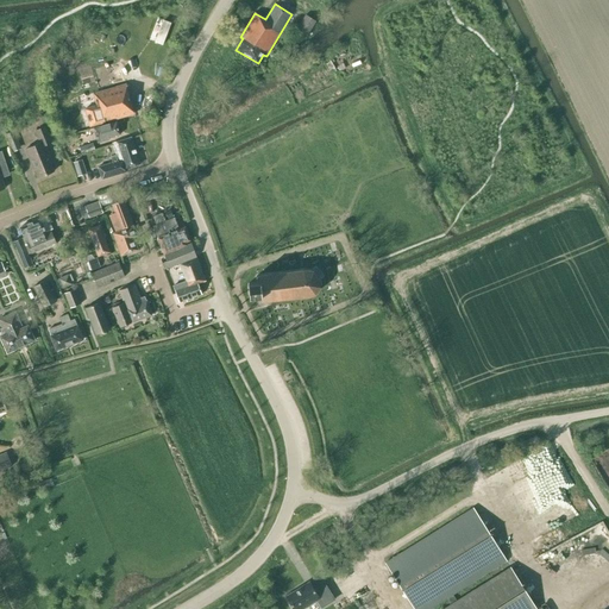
[(296,31),(306,38),(316,22),(307,16),(296,31)]
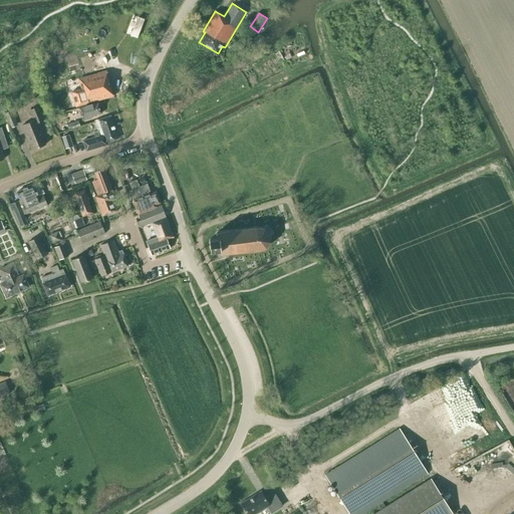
[(100,50),(73,58),(78,77),(105,69),(100,50)]
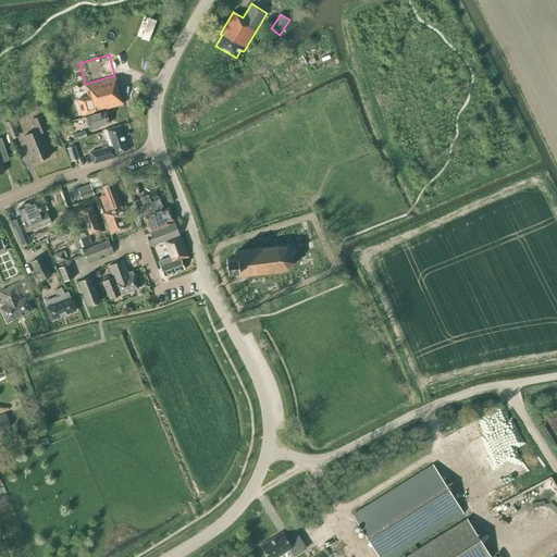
[(123,104),(115,77),(85,86),(88,96),(77,99),(83,116),(123,104)]
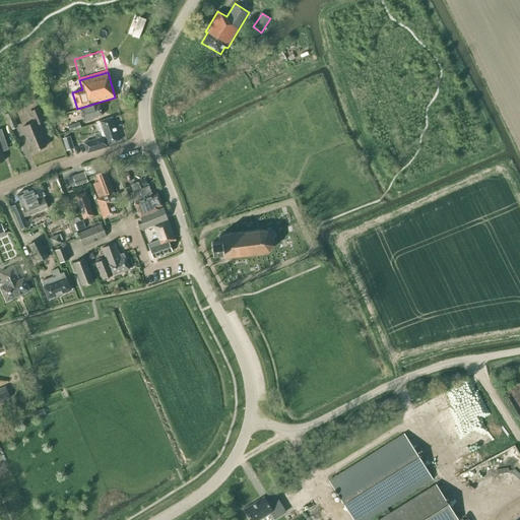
[(103,115),(100,104),(80,109),(83,122),(92,120),(91,118),(103,115)]
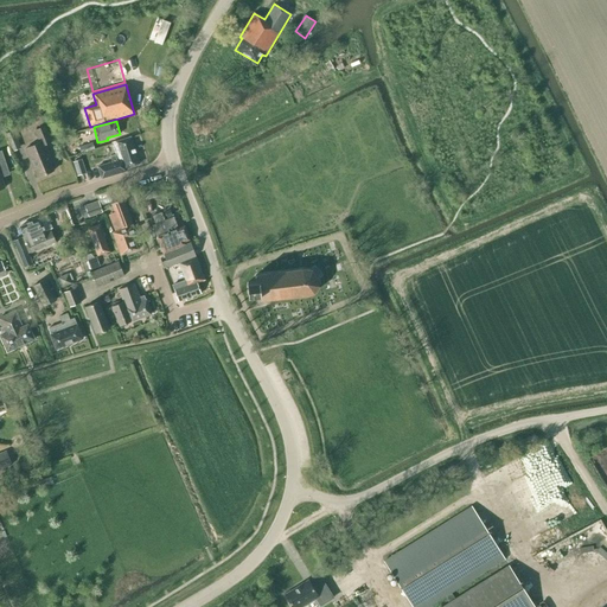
[(36,168),(39,177),(53,171),(50,163),(51,161),(45,145),(51,142),(45,126),(34,131),(40,142),(25,148),(33,170),(36,168)]
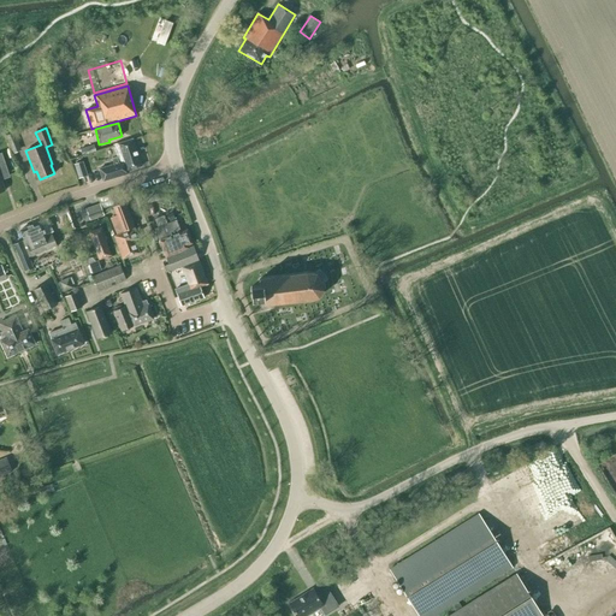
[(6,136),(13,154),(21,150),(15,132),(6,136)]
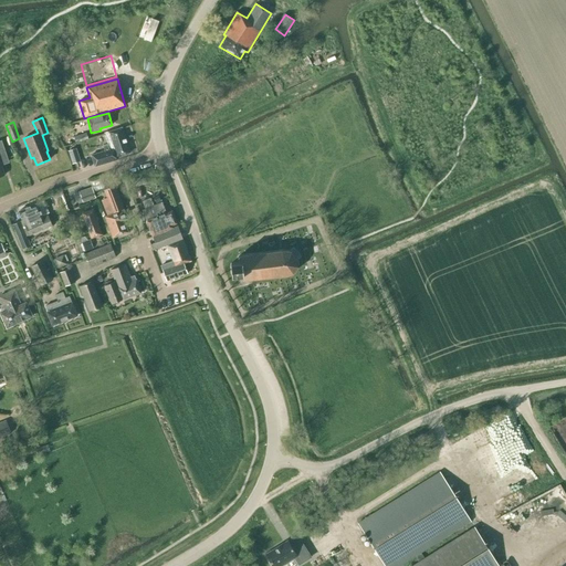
[(104,152),(91,156),(95,166),(118,159),(117,157),(129,153),(122,128),(105,134),(108,144),(103,146),(104,152)]
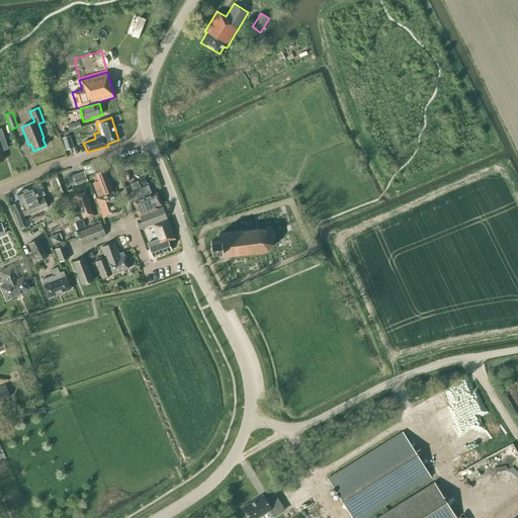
[(67,150),(73,149),(69,137),(63,139),(67,150)]
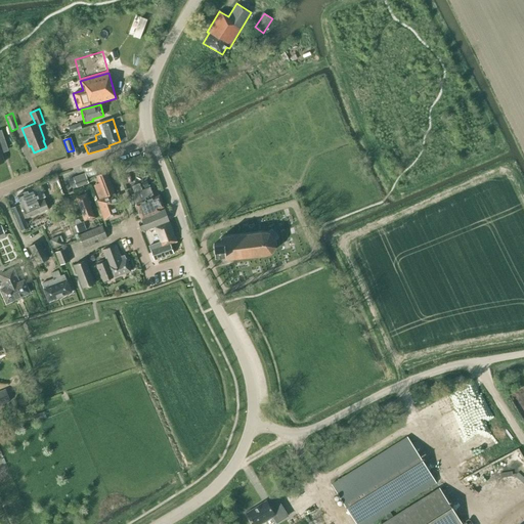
[(72,176),(76,186),(88,182),(84,172),(72,176)]
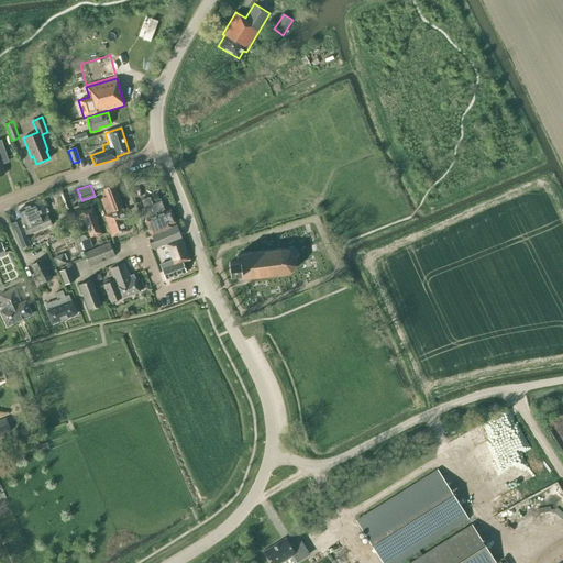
[(122,208),(113,185),(103,189),(107,198),(102,200),(107,213),(122,208)]
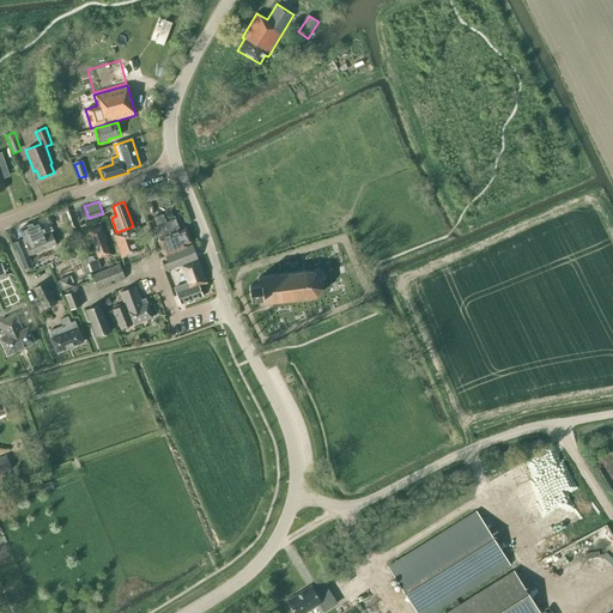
[(155,218),(158,225),(167,220),(164,213),(155,218)]
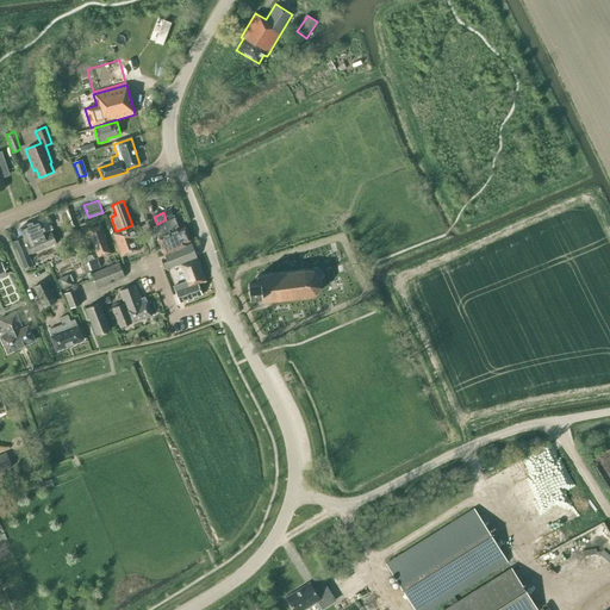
[(156,237),(163,255),(165,254),(186,246),(185,243),(191,241),(185,226),(180,229),(175,218),(153,226),(157,237),(156,237)]
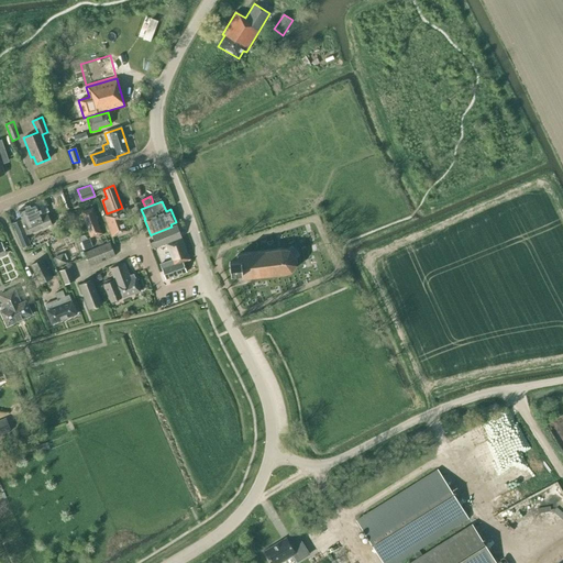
[(36,202),(19,210),(29,234),(52,224),(46,212),(42,214),(36,202)]
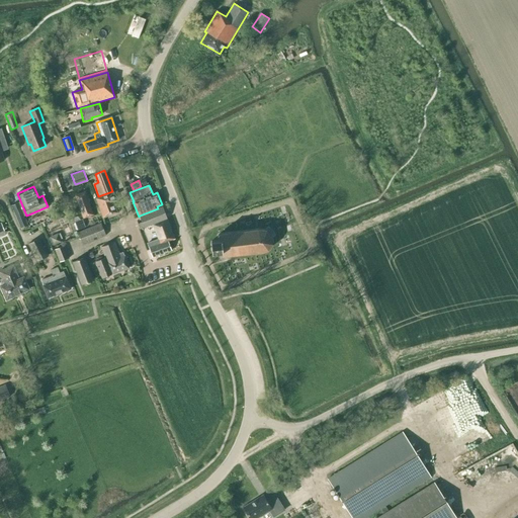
[(84,192),(75,195),(83,218),(92,214),(84,192)]
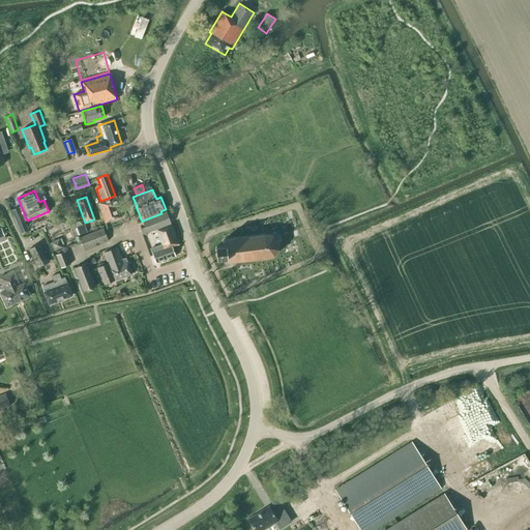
[(117,197),(113,198),(97,203),(105,223),(120,217),(116,207),(120,206),(117,197)]
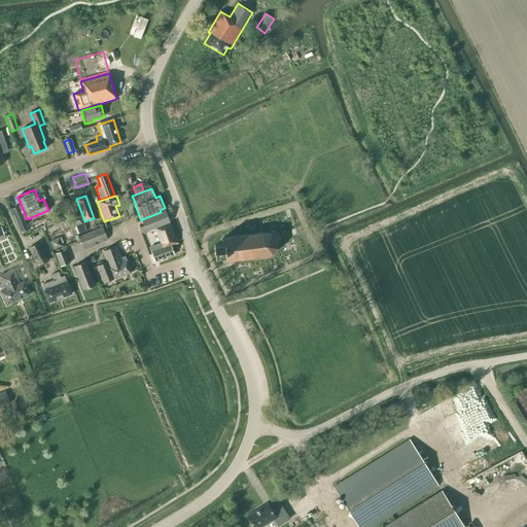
[(21,206),(11,210),(22,233),(29,230),(25,220),(27,219),(21,206)]
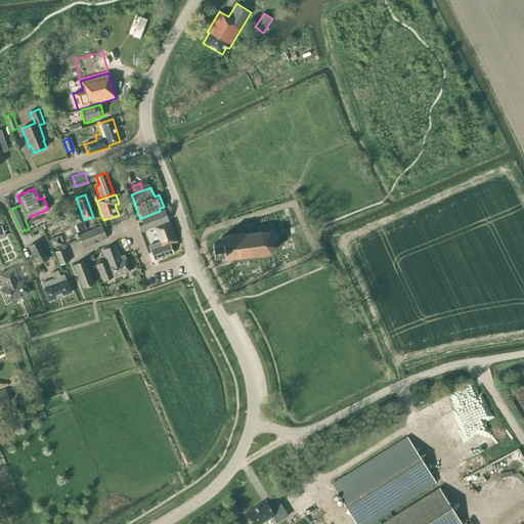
[(165,210),(160,211),(141,218),(143,224),(139,226),(141,231),(169,221),(165,210)]
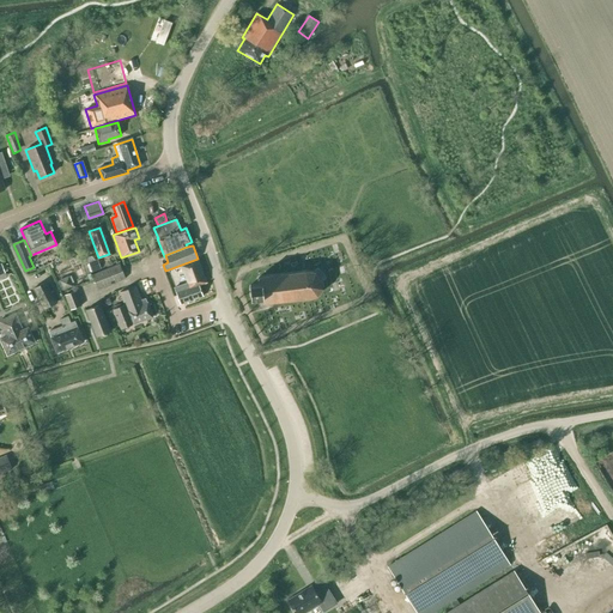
[(91,272),(101,268),(97,260),(89,262),(91,272)]
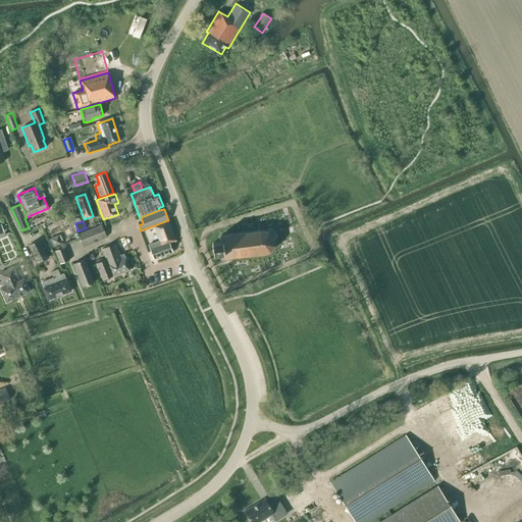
[(175,241),(168,221),(152,227),(158,246),(150,249),(153,259),(172,252),(169,243),(175,241)]
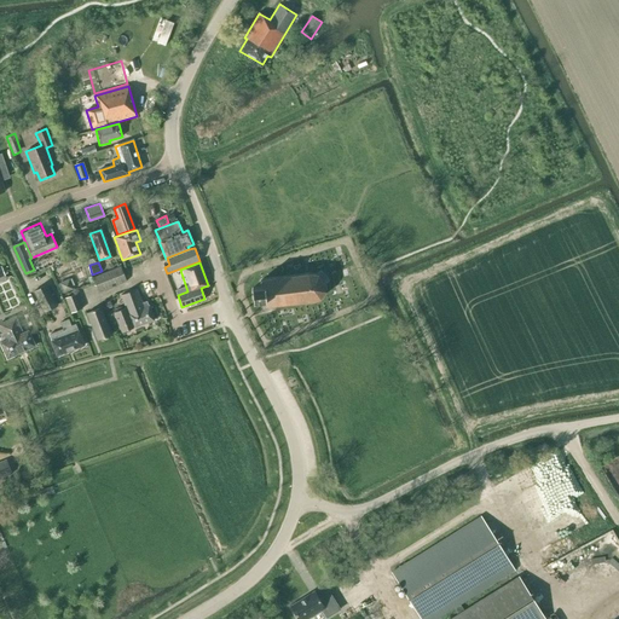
[(93,276),(99,291),(127,279),(121,265),(93,276)]
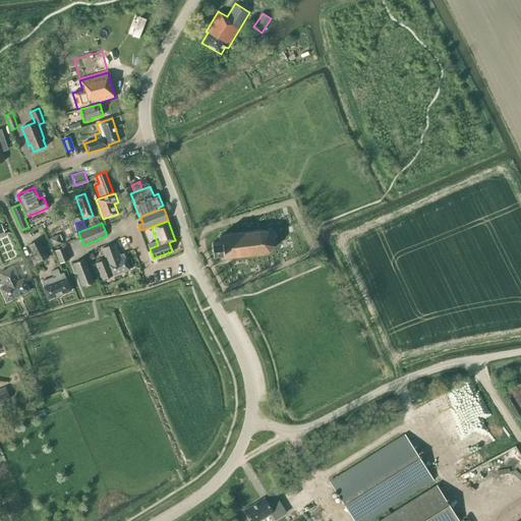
[(213,242),(214,253),(221,253),(222,258),(262,254),(270,251),(274,246),(274,238),(268,232),(261,231),(219,236),(219,241),(213,242)]
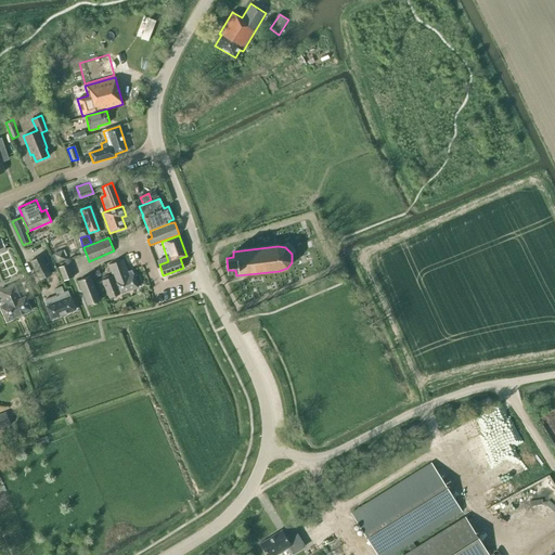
[(57,261),(66,258),(63,248),(53,253),(57,261)]
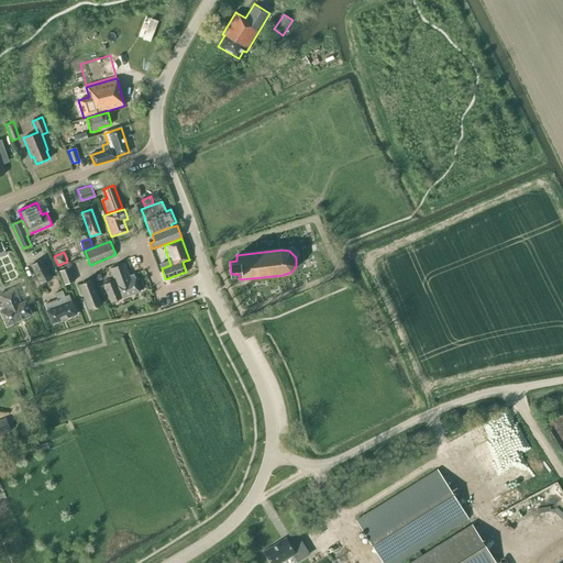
[(31,264),(41,284),(54,277),(44,258),(31,264)]
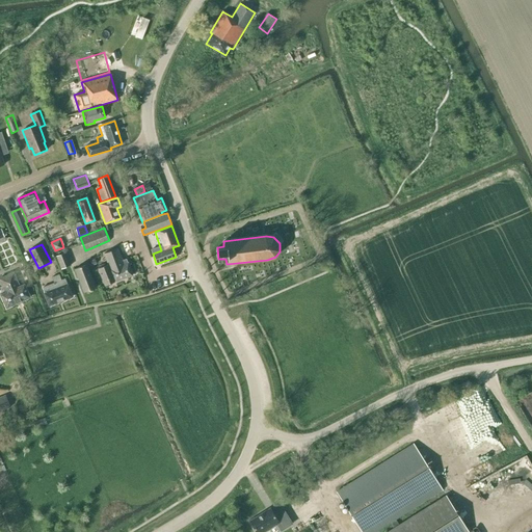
[(104,254),(108,264),(115,282),(132,275),(126,259),(123,260),(117,248),(104,254)]
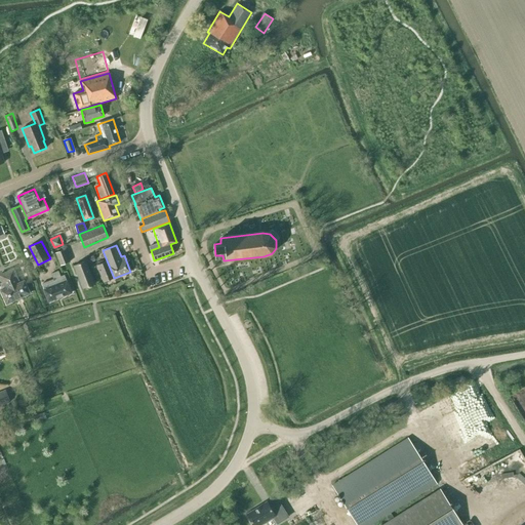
[(55,251),(61,265),(71,261),(67,248),(55,251)]
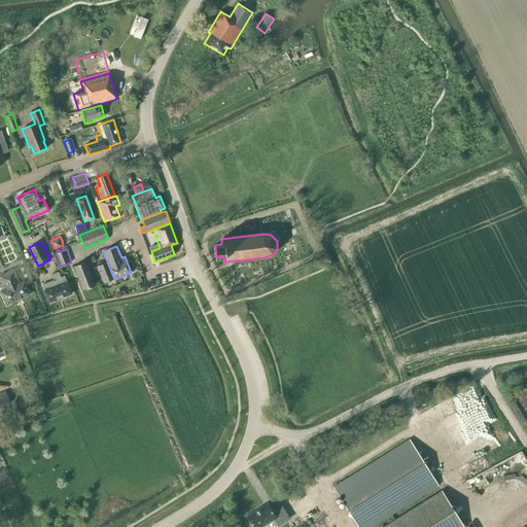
[(74,267),(83,289),(95,285),(85,261),(74,267)]
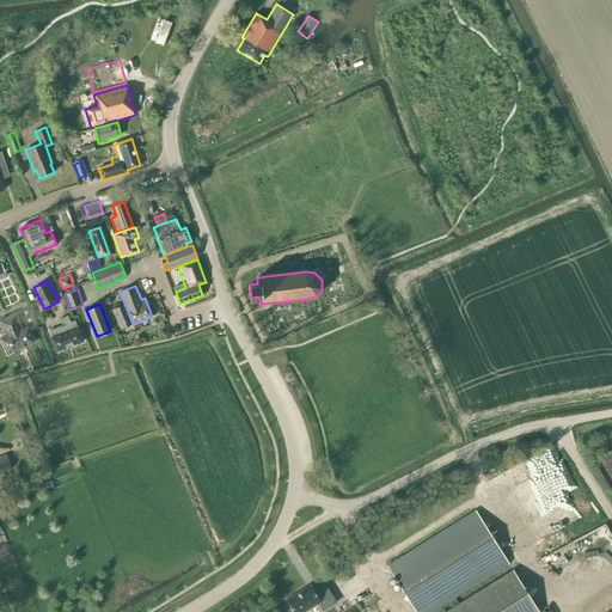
[(121,329),(133,324),(124,304),(112,308),(121,329)]
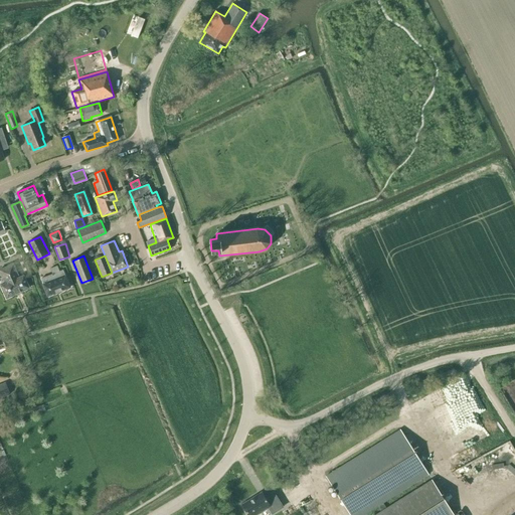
[(0,285),(6,298),(29,288),(23,275),(19,277),(13,264),(0,269),(0,272),(5,284),(0,285)]
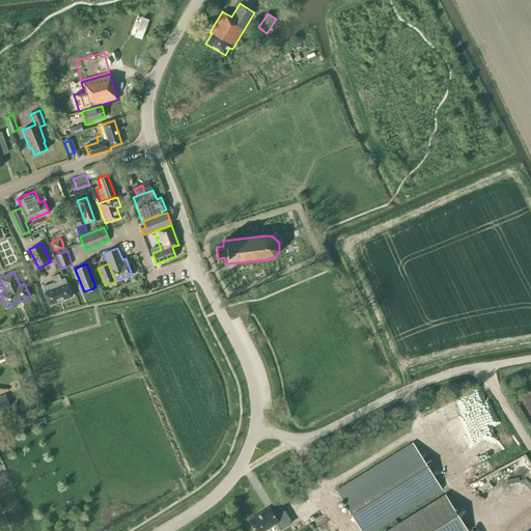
[(52,277),(54,282),(43,286),(45,291),(44,292),(49,305),(73,297),(67,283),(66,284),(64,278),(61,280),(59,274),(52,277)]
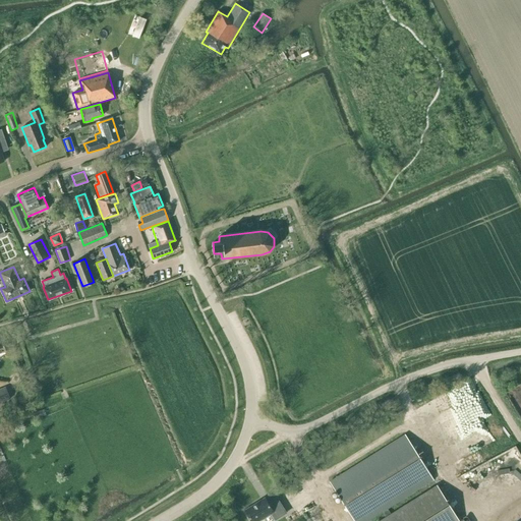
[(0,402),(10,398),(6,388),(0,390),(0,402)]
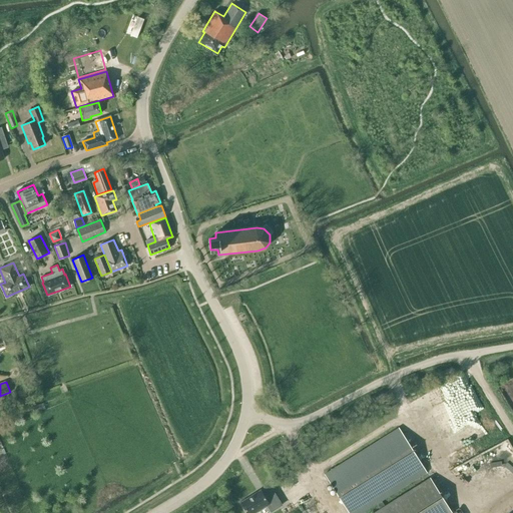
[(398,428),(325,474),(348,512),(451,512),(430,478),(384,506),(384,505),(381,501),(426,473),(398,428)]
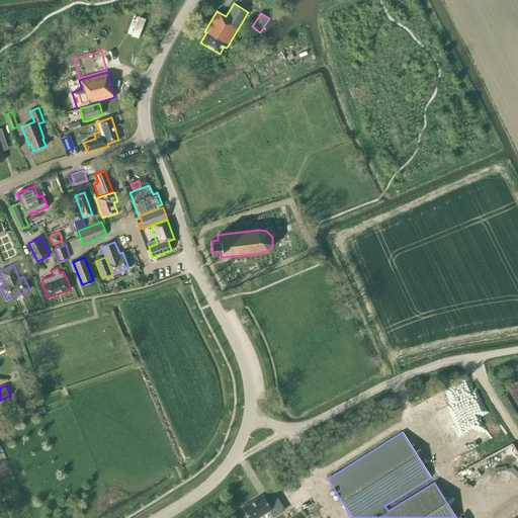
[(274,517),(283,510),(284,510),(275,495),(266,500),(263,495),(244,508),(250,517),(257,517),(270,510),(274,517)]
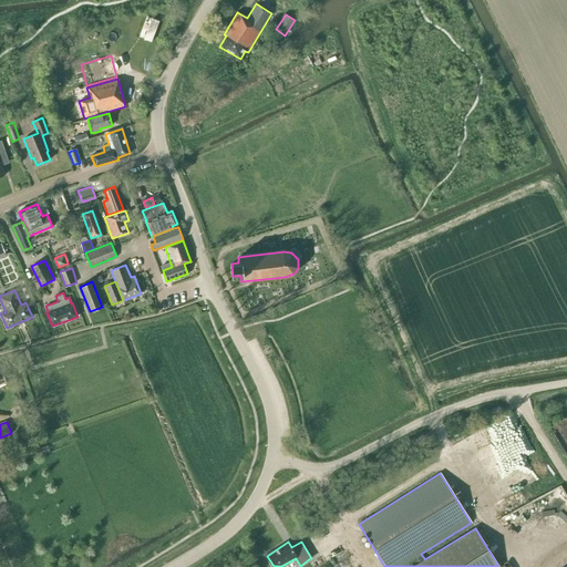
All buildings are outlined.
